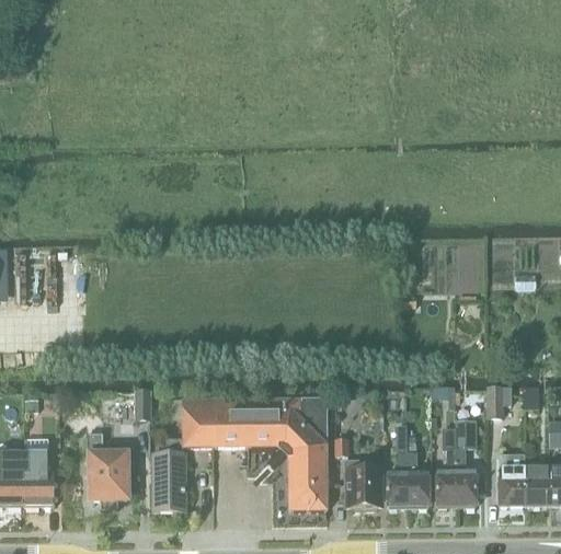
[(500,389),(500,385),(500,384),(487,384),(488,414),(500,414),(500,405),(511,405),(511,389),(500,389)]
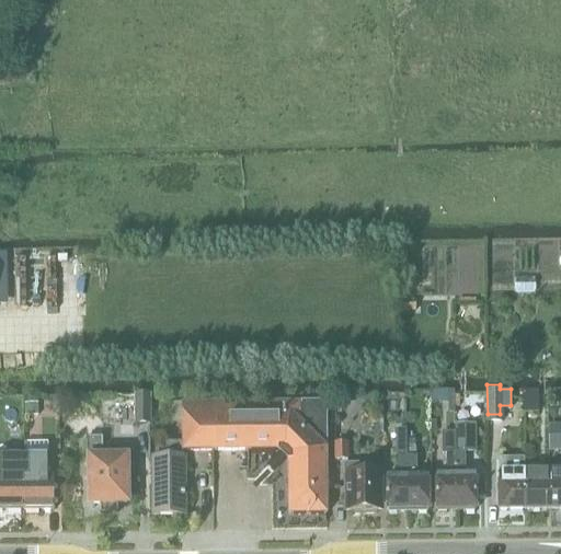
[(523,406),(538,406),(538,385),(523,385),(523,406)]
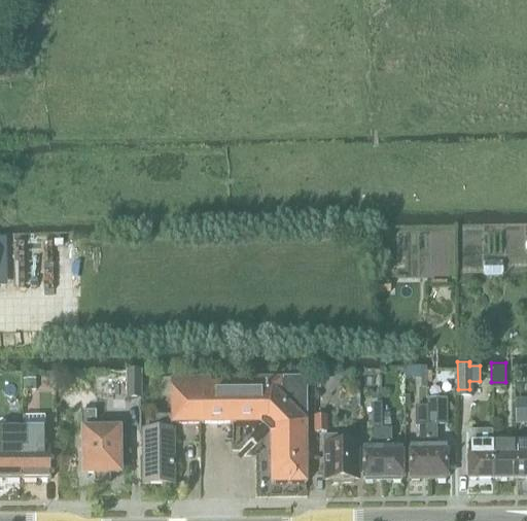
[(142,394),(142,382),(142,366),(126,366),(127,394),(142,394)]
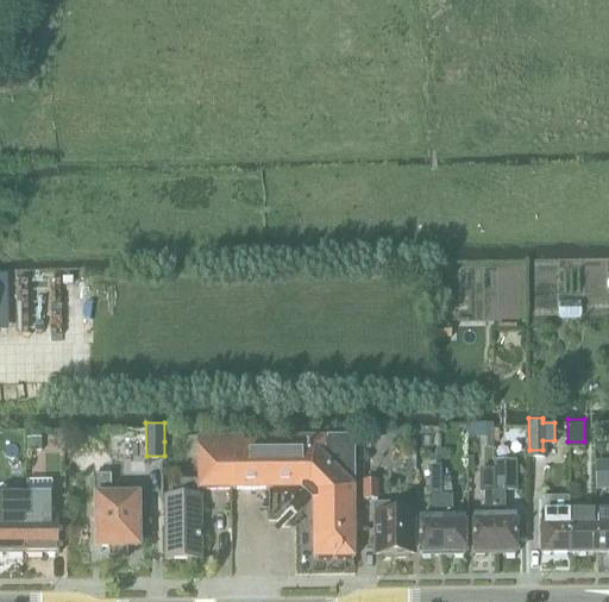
[(314,553),(356,553),(355,430),(198,431),(198,474),(198,486),(301,484),(313,496),(314,553)]
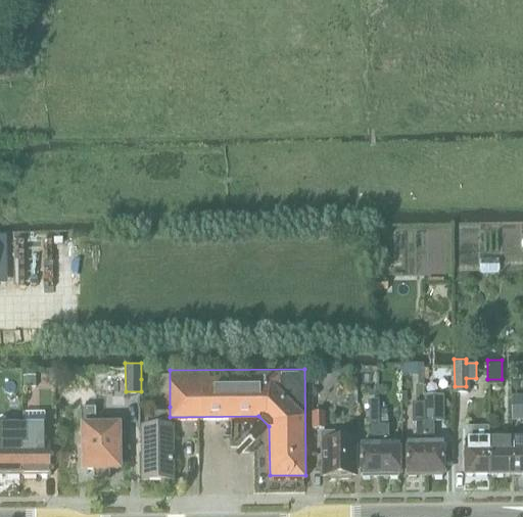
[(34,383),(34,373),(24,373),(24,383),(34,383)]
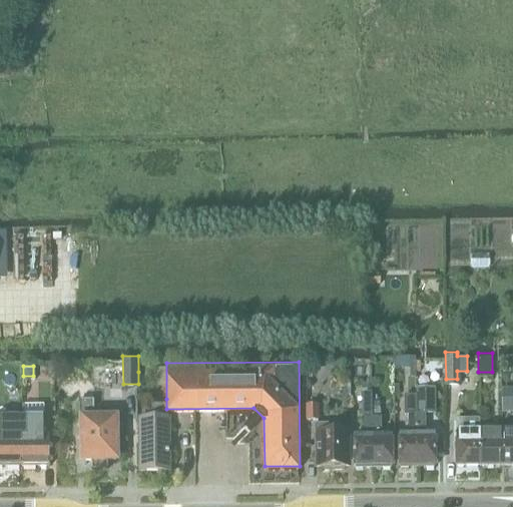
[(416,399),(417,461),(436,461),(436,434),(435,434),(435,430),(426,430),(426,410),(436,409),(436,383),(415,383),(416,391),(416,399)]
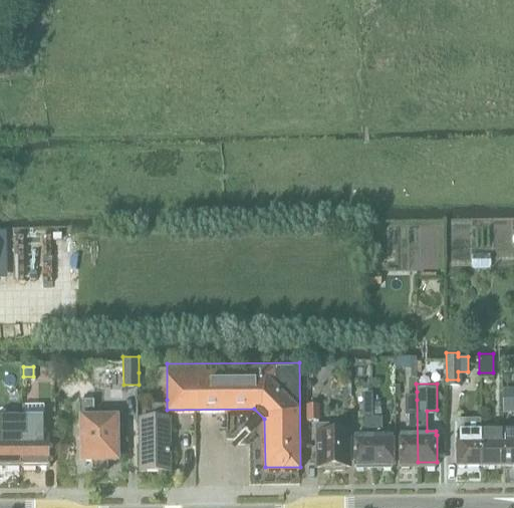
[(513,402),(513,386),(503,387),(503,402),(513,402)]
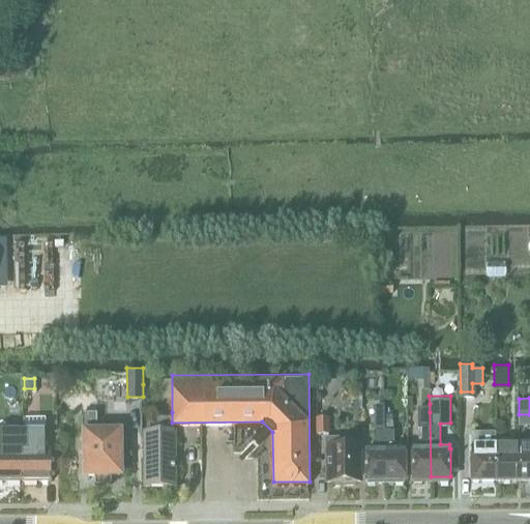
[(384,410),(384,408),(384,401),(374,401),(374,427),(375,427),(376,446),(365,446),(365,449),(364,449),(364,477),(385,477),(385,427),(384,418),(384,410)]
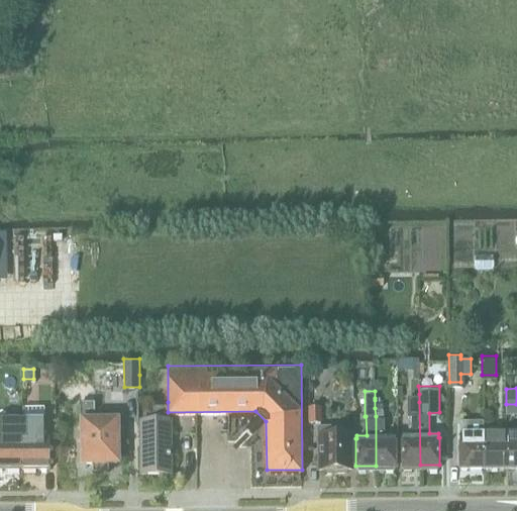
[(402,437),(401,437),(402,466),(420,465),(419,402),(419,394),(407,394),(407,414),(411,414),(411,433),(402,433),(402,437)]
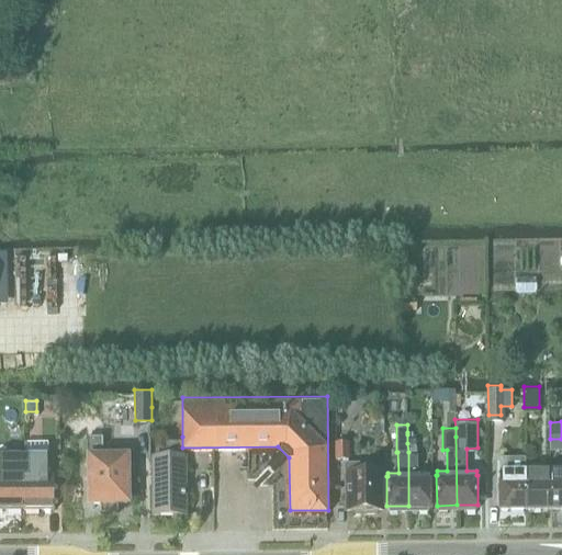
[(103,450),(103,432),(87,432),(87,450),(87,474),(90,474),(91,499),(101,499),(101,508),(104,510),(115,509),(120,507),(120,499),(127,499),(127,450),(103,450)]
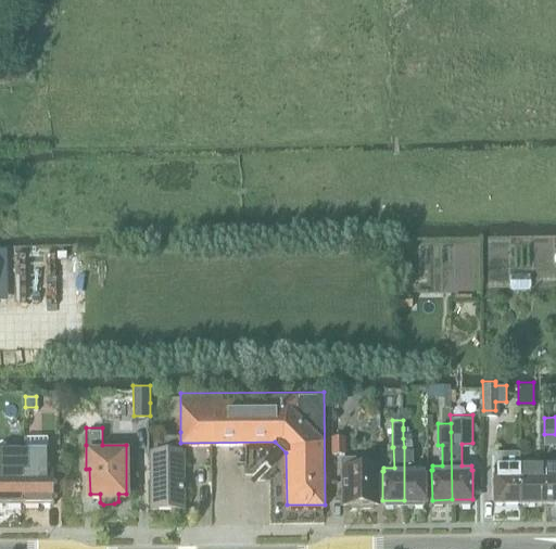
[(180,447),(180,443),(180,432),(162,433),(162,447),(152,447),(152,507),(184,506),(184,447),(180,447)]
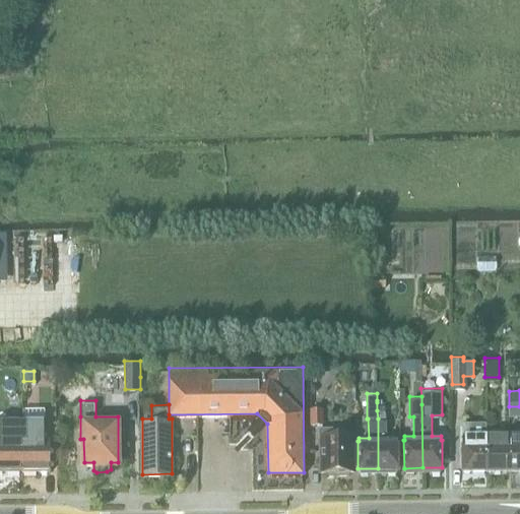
[(310,423),(324,423),(323,405),(310,405),(310,423)]
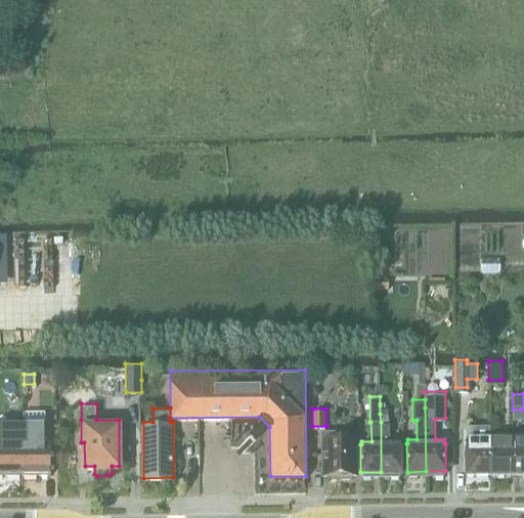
[(24,420),(0,420),(0,472),(23,472),(22,442),(25,427),(24,420)]
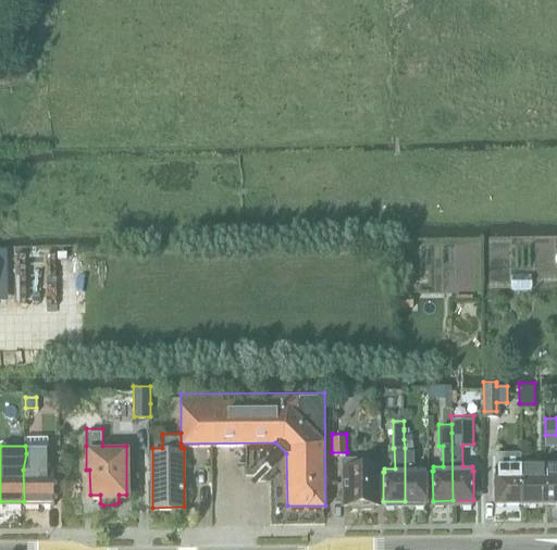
[(26,453),(23,470),(24,501),(53,501),(53,469),(50,469),(50,446),(25,446),(26,453)]
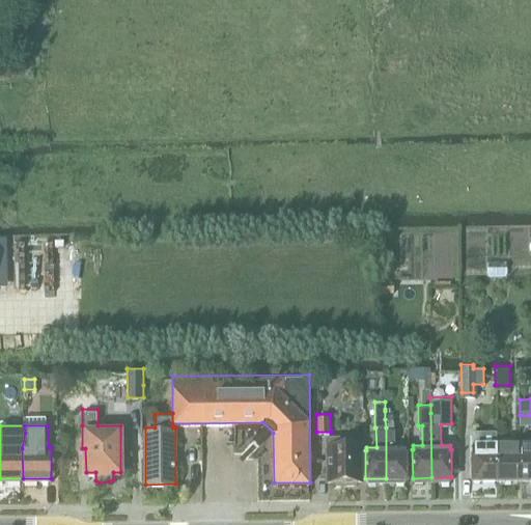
[(386,427),(386,478),(407,478),(407,450),(406,450),(406,446),(395,447),(395,427),(386,427)]
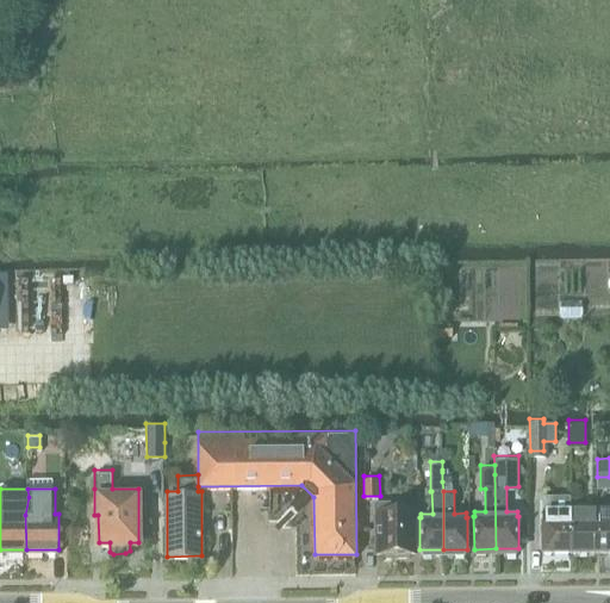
[(571,549),(571,507),(558,507),(556,492),(540,492),(540,509),(543,509),(542,549),(571,549)]
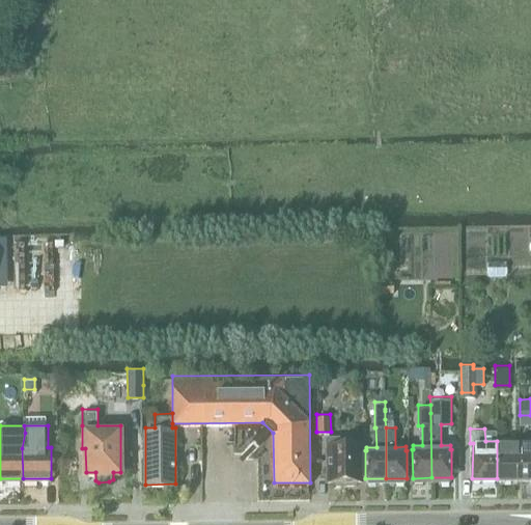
[(342,443),(342,434),(326,435),(326,467),(329,467),(329,480),(360,479),(359,443),(342,443)]
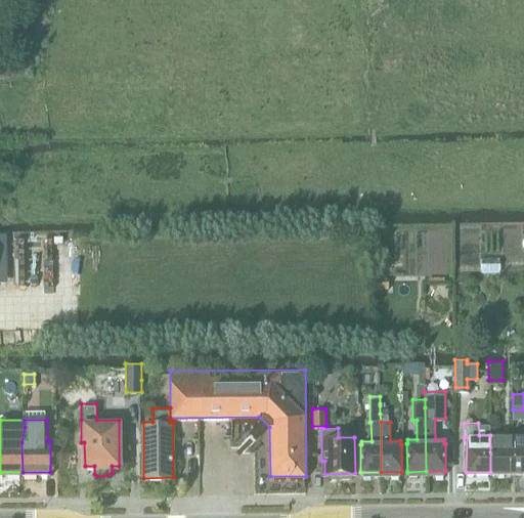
[(513,472),(523,472),(523,434),(513,435),(513,472)]
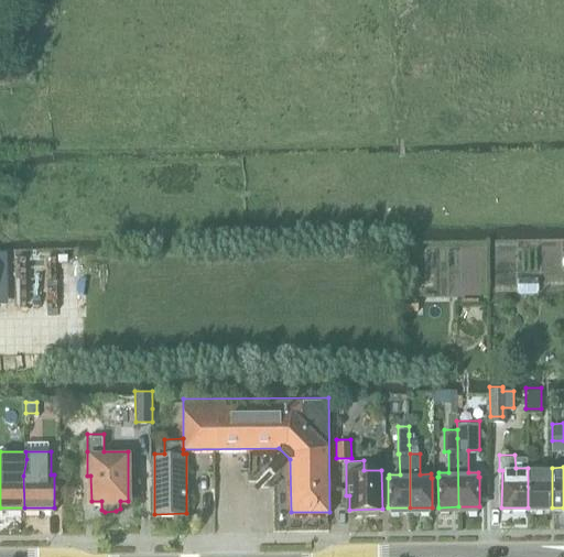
[(528,508),(552,508),(552,468),(528,468),(528,508)]
